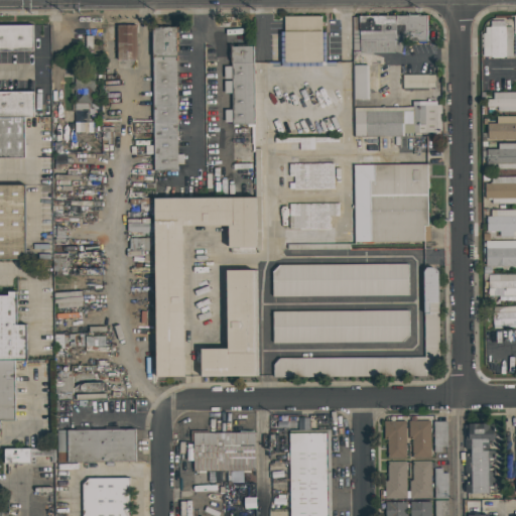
[(426,15),(426,41),(404,41),(403,54),(395,52),(360,52),(359,48),(353,48),(352,17),(359,17),(359,16),(426,15)]
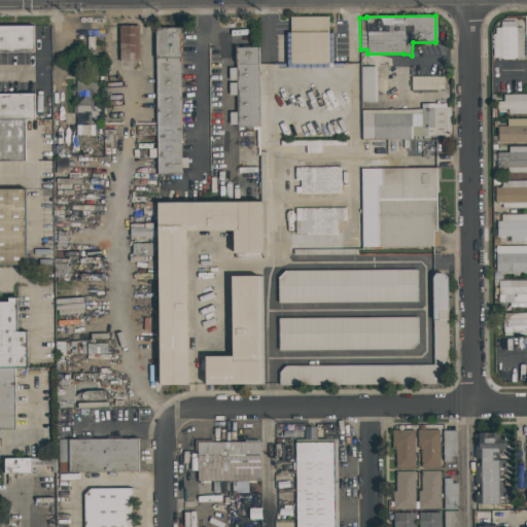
[(290,16),(328,16),(328,33),(332,33),(332,67),(287,67),(286,32),(290,32),(290,16)]
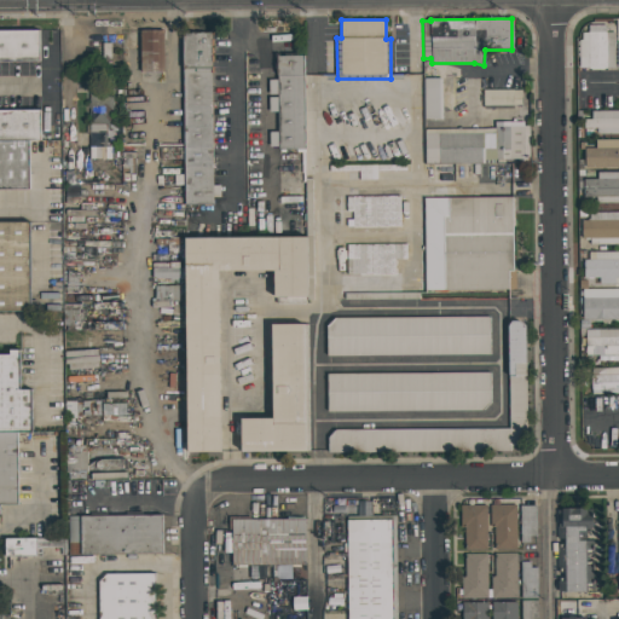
[(589,25),(606,24),(606,33),(614,32),(615,70),(579,70),(579,40),(582,40),(582,33),(589,33),(589,25)]
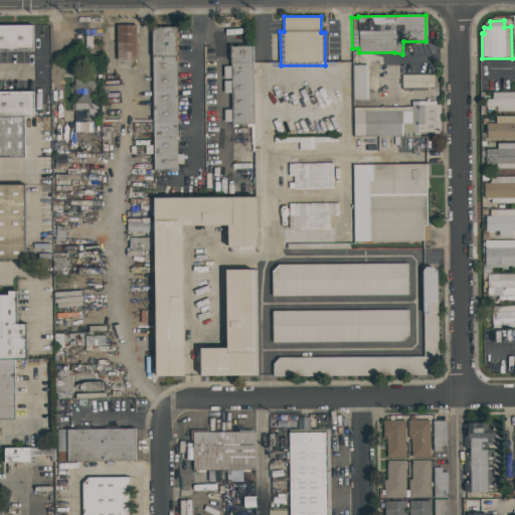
[(117,25),(137,25),(137,60),(117,60),(117,25)]
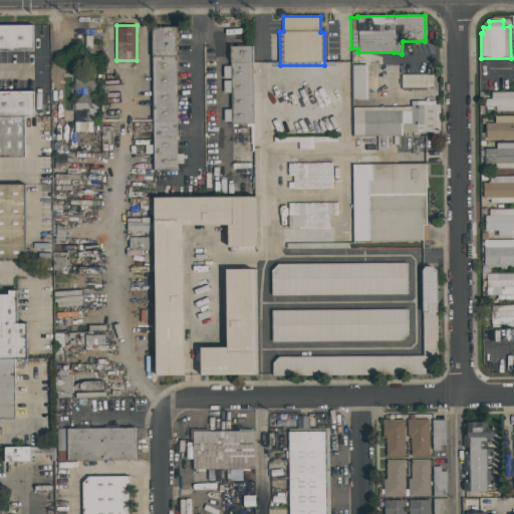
[(0,27),(35,27),(35,53),(0,53),(0,27)]
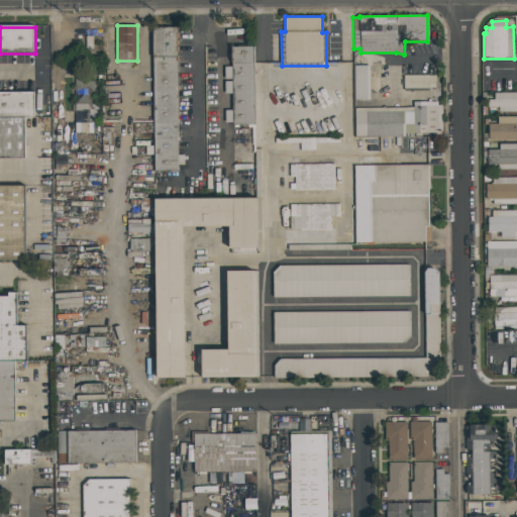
[(152,28),(176,27),(178,154),(184,154),(184,165),(178,165),(178,171),(154,171),(152,28)]
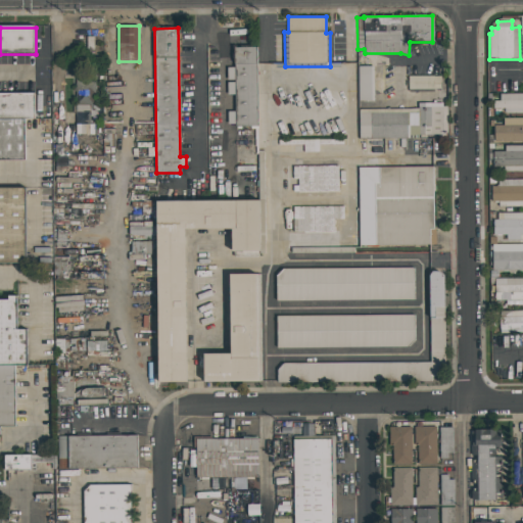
[(234,47),(256,47),(257,126),(235,126),(235,124),(228,124),(228,111),(235,111),(235,94),(228,94),(228,82),(234,82),(234,80),(227,80),(227,67),(234,67),(234,47)]
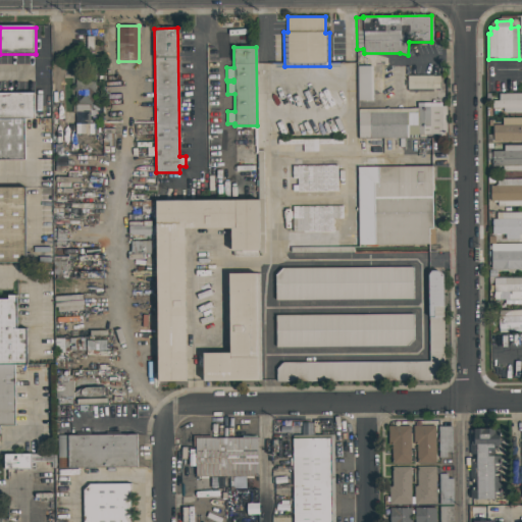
[(357,100),(357,66),(372,66),(372,100),(357,100)]
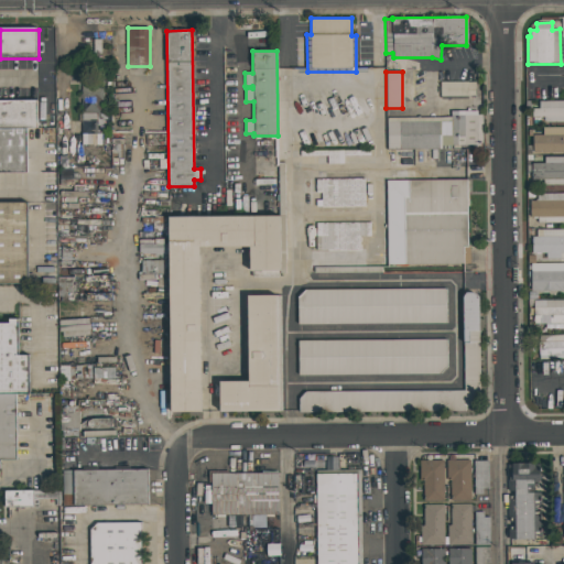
[(441,82),(475,82),(475,96),(468,96),(468,99),(441,99),(441,82)]
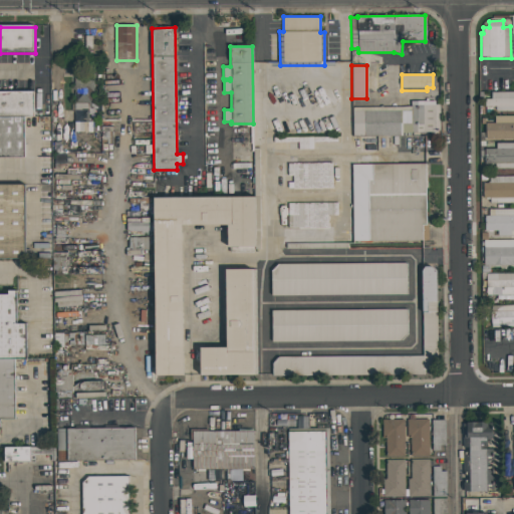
[(74,78),(93,77),(93,91),(91,91),(91,103),(96,103),(96,113),(88,114),(88,120),(74,120),(74,78)]
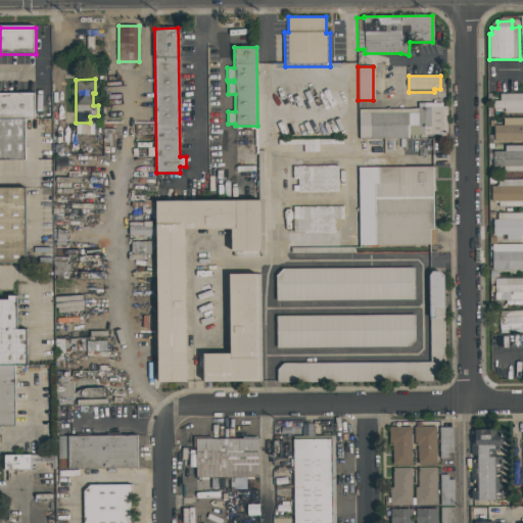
[(493,100),(500,100),(500,93),(522,93),(522,112),(504,113),(504,108),(501,108),(501,114),(494,114),(494,108),(493,108),(493,100)]
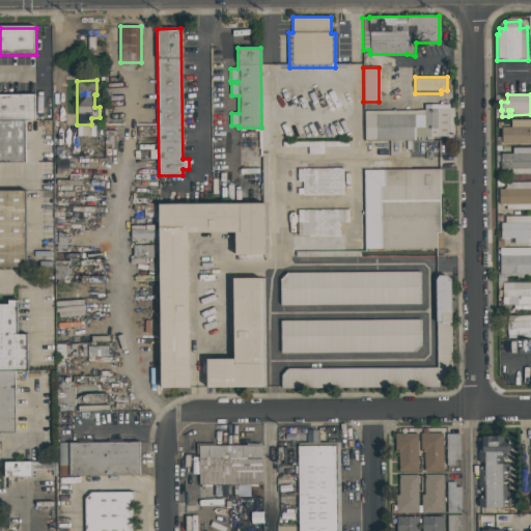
[(0,96),(37,96),(37,122),(27,122),(0,122),(0,96)]
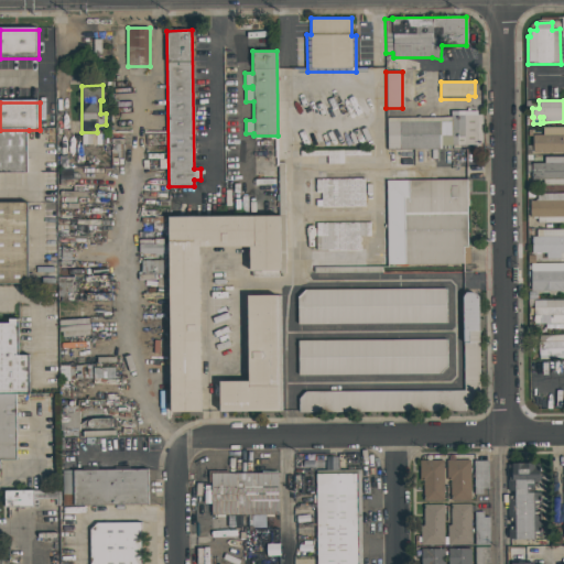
[(388,149),(388,118),(451,117),(451,110),(477,110),(477,115),(483,115),(483,145),(459,145),(459,149),(388,149)]
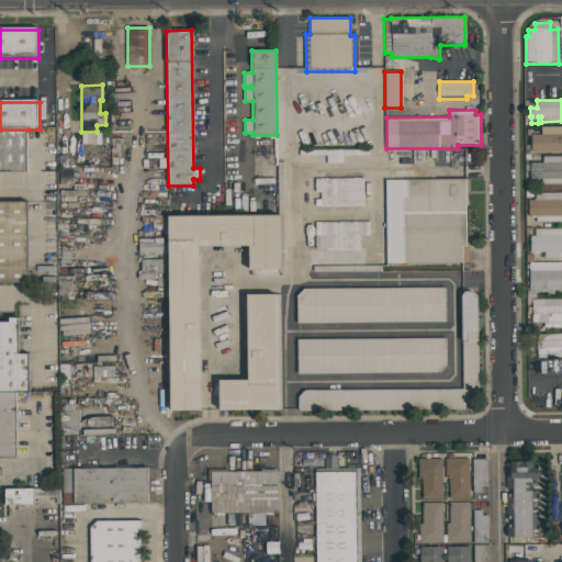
[(531,134),(541,134),(541,127),(561,126),(561,152),(531,152),(531,134)]
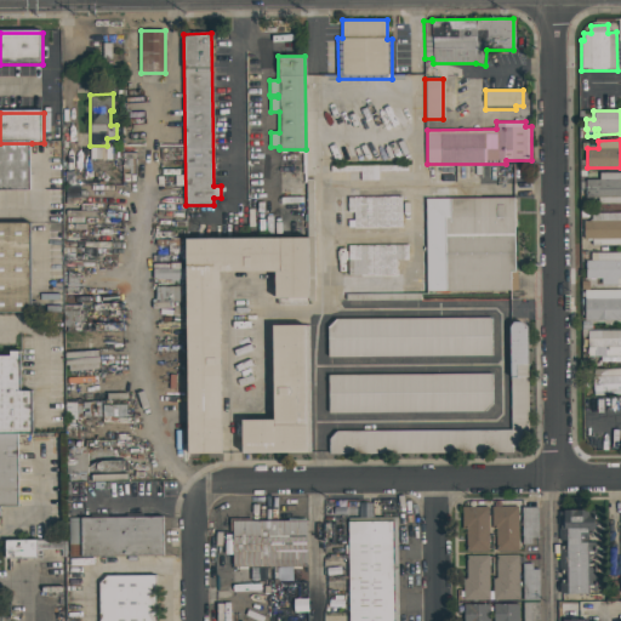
[(0,143),(0,193),(33,193),(32,143),(0,143)]
